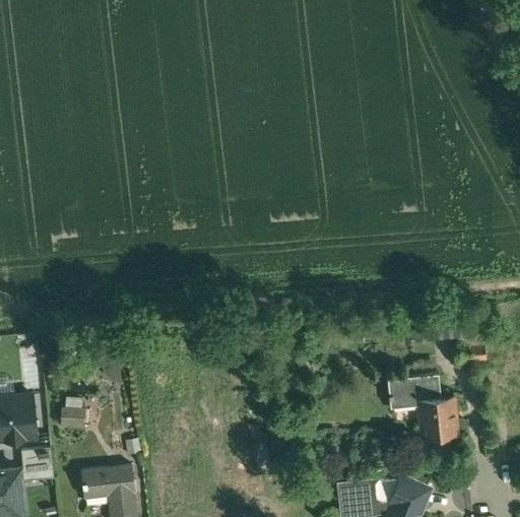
[(481,312),(414,319),(416,342),(458,338),(459,346),(484,343),(481,312)]
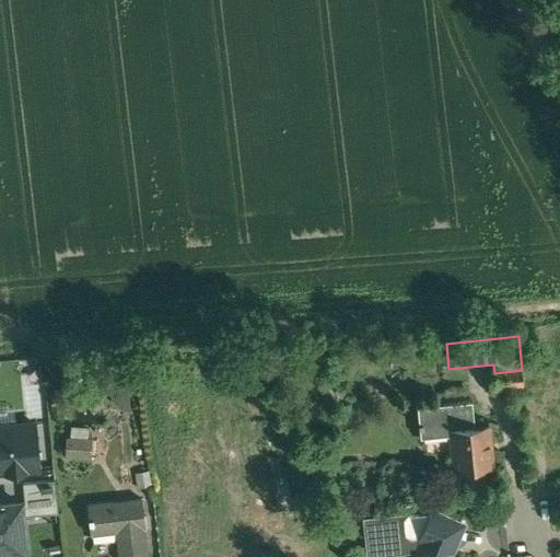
[(522,370),(494,373),(496,393),(524,390),(522,370)]
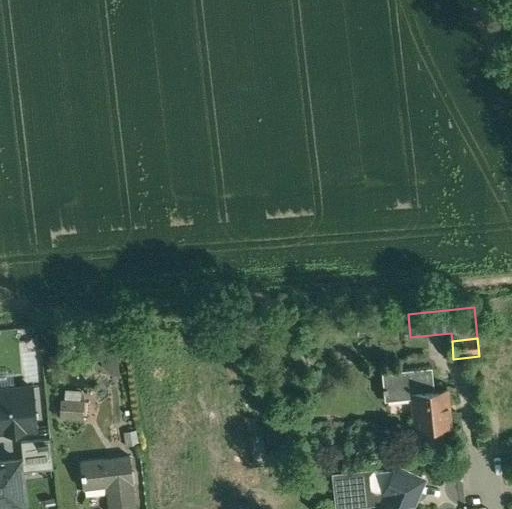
[(433,368),(385,373),(388,400),(413,398),(418,434),(451,430),(448,390),(435,391),(433,368)]
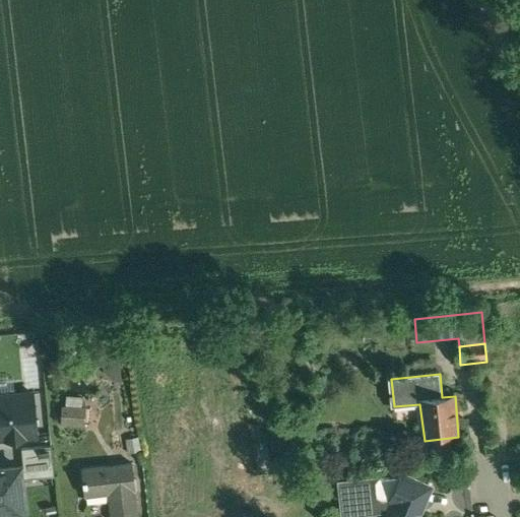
[(33,397),(0,400),(0,441),(37,438),(33,397)]
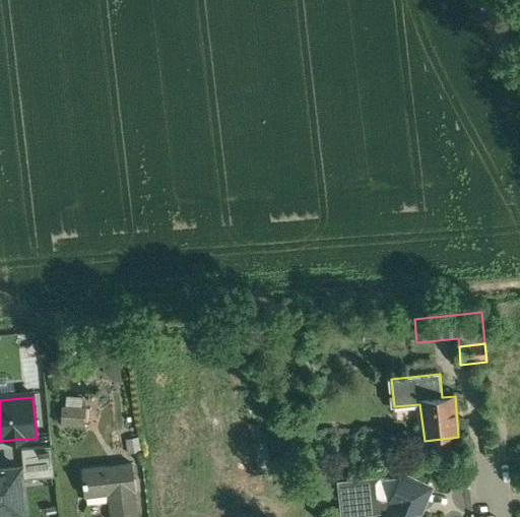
[(95,432),(99,402),(60,398),(57,428),(95,432)]
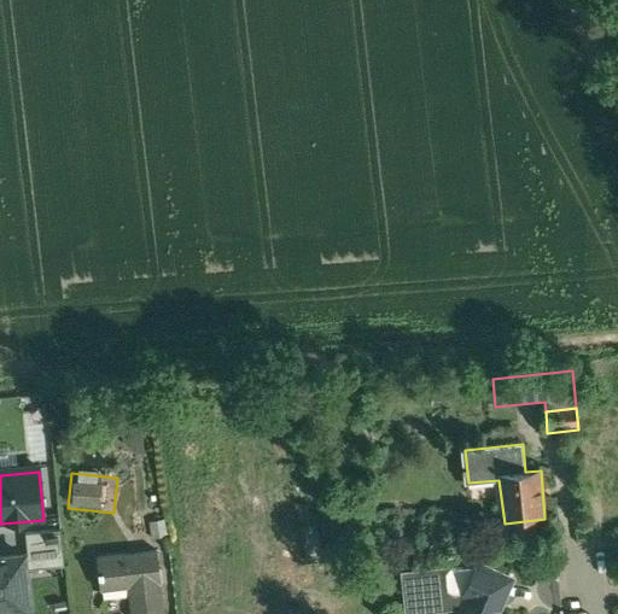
[(27,536),(28,551),(30,573),(63,569),(59,532),(27,536)]
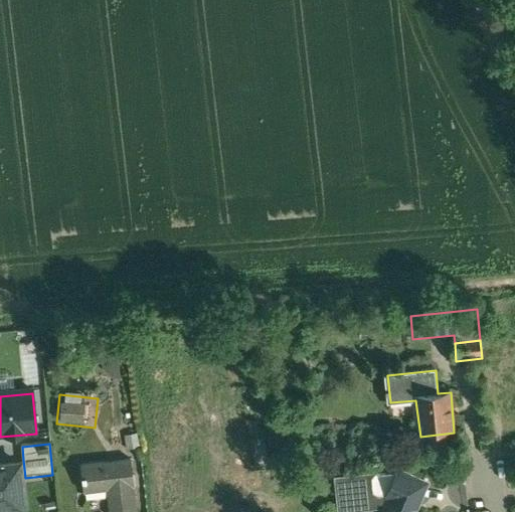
[(23,460),(0,461),(0,510),(28,508),(25,478),(23,460)]
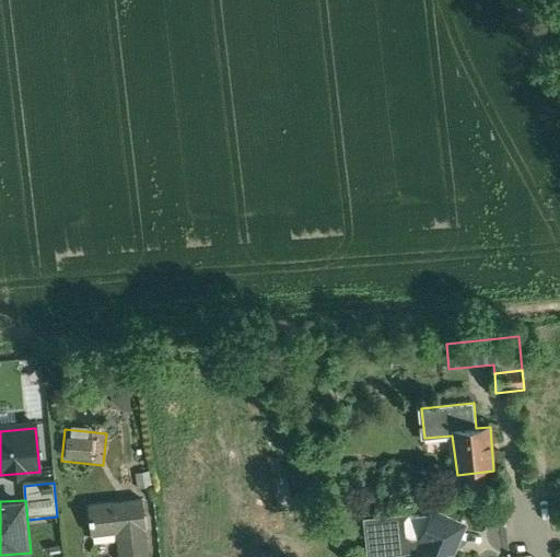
[(148,556),(142,501),(89,507),(92,537),(119,535),(121,556),(148,556)]
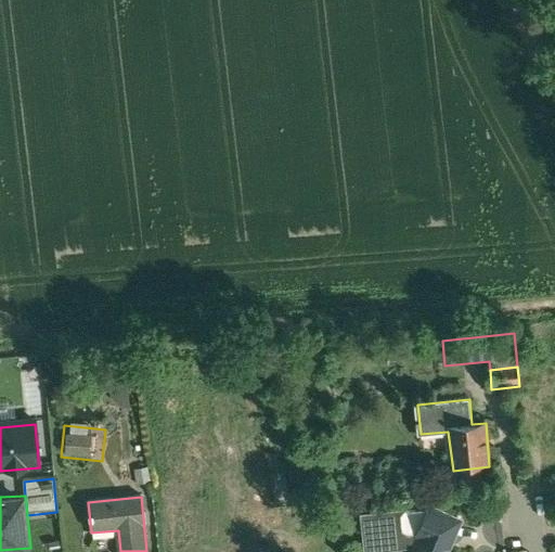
[(431,510),(363,516),(366,551),(416,546),(427,520),(431,510)]
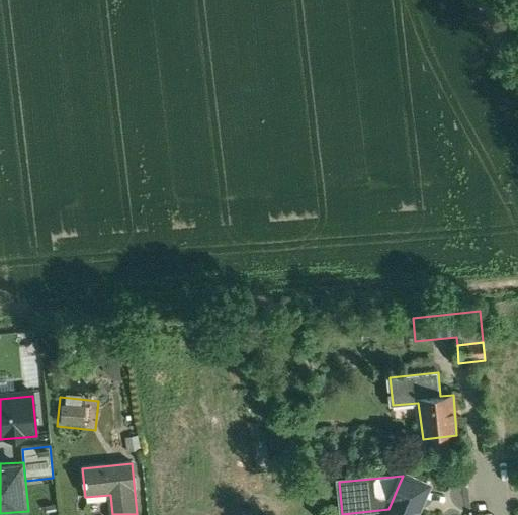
[(403,476),(399,485),(389,509),(417,513),(429,487),(403,476)]
